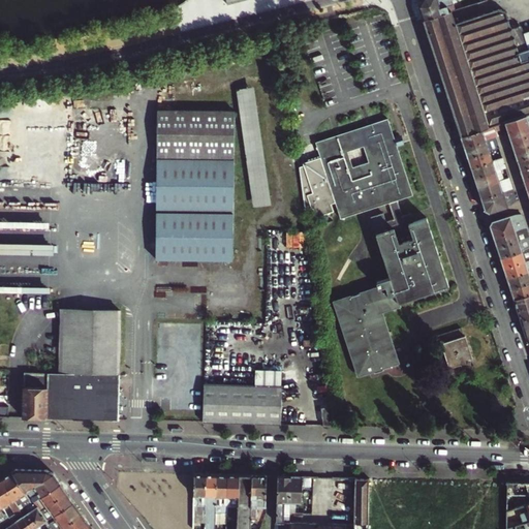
[(422,0),(418,5),(424,20),(447,12),(445,7),(454,4),(453,0),(422,0)]
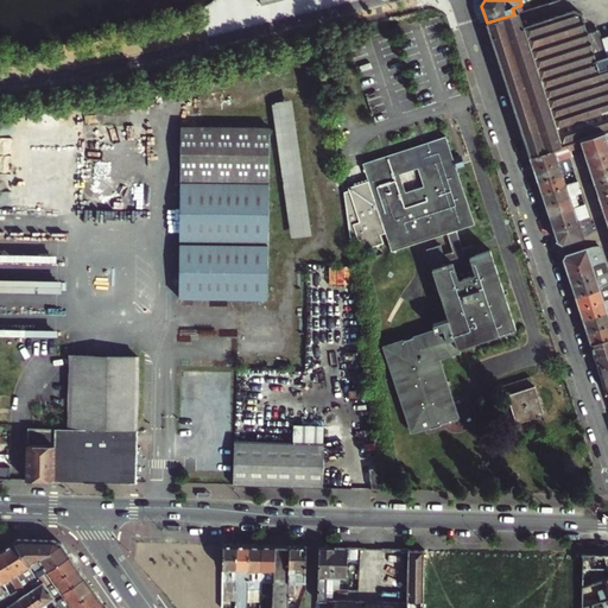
[(575,11),(524,27),(492,38),(530,157),(553,149),(562,146),(567,145),(607,130),(607,37),(602,39),(600,31),(588,35),(582,16),(575,11)]
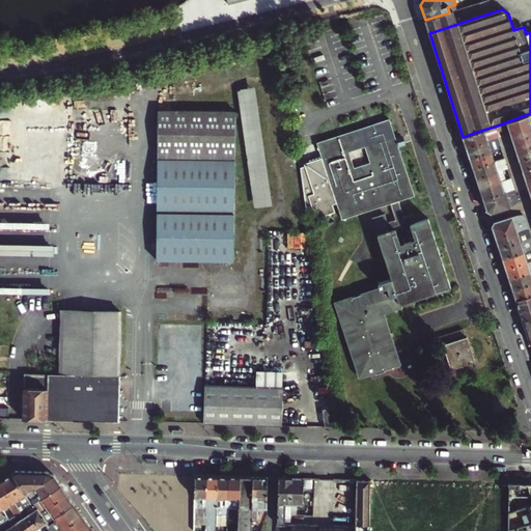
[(425,20),(429,33),(457,24),(453,11),(449,12),(425,20)]
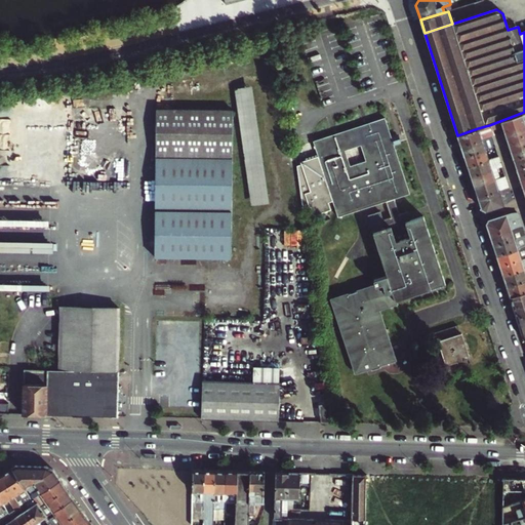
[(247,86),(232,88),(248,205),(264,202),(247,86)]
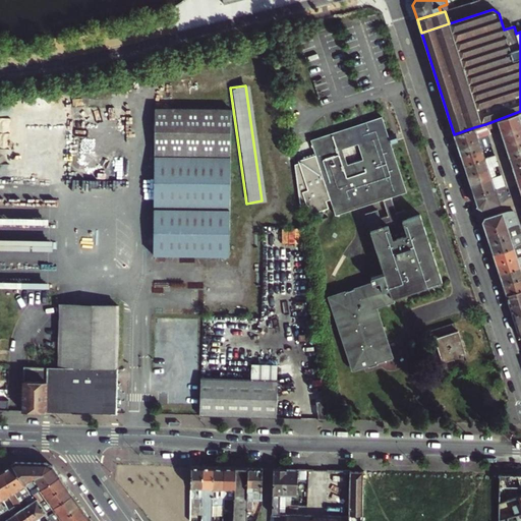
[(224,255),(227,161),(229,110),(168,108),(169,98),(153,98),(148,253),(224,255)]
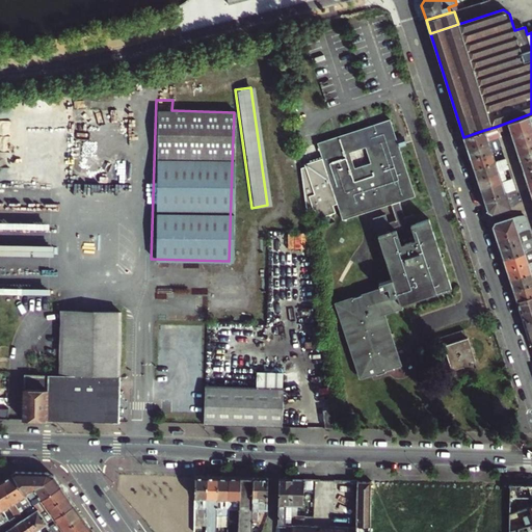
[(531,125),(531,113),(496,127),(498,131),(509,128),(510,133),(531,125)]
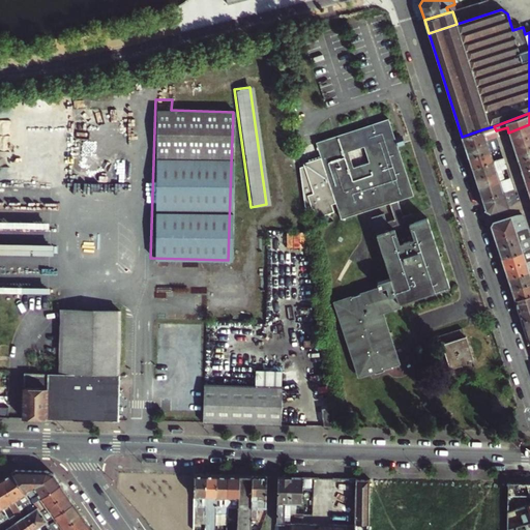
[(305,165),(300,166),(306,209),(315,209),(317,217),(335,211),(332,204),(336,202),(342,217),(390,202),(395,217),(388,219),(385,212),(372,216),(391,276),(378,281),(379,286),(335,300),(359,374),(375,369),(375,372),(384,369),(384,366),(399,361),(382,311),(401,304),(400,301),(450,286),(429,216),(415,221),(412,212),(405,214),(400,199),(414,195),(389,118),(317,141),(322,156),(304,162),(305,165)]
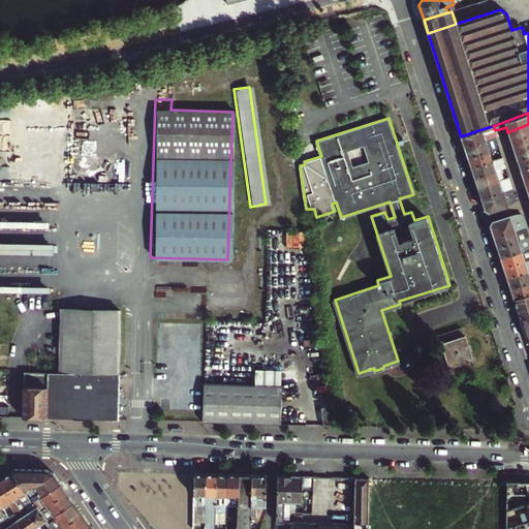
[(528,124),(507,132),(510,142),(528,135),(528,124)]
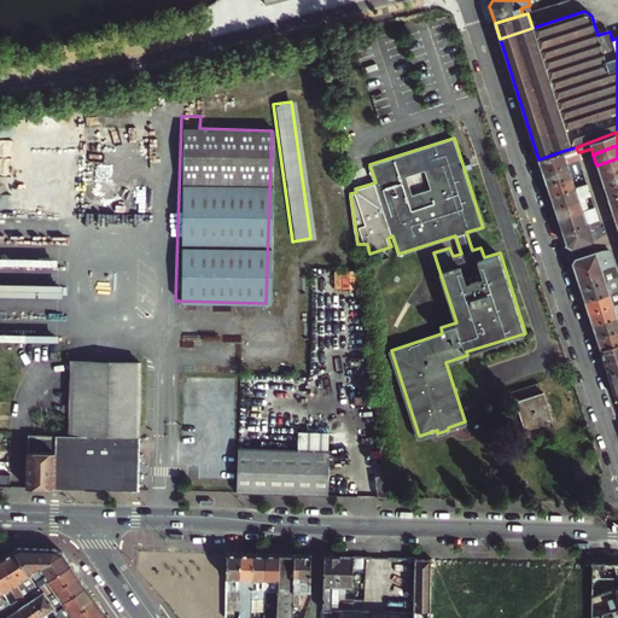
[(543,172),(576,162),(578,161),(578,159),(579,158),(578,152),(576,147),(571,149),(563,151),(538,159),(543,172)]
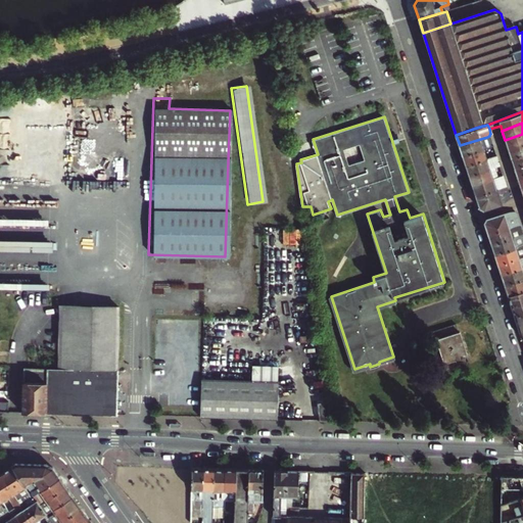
[(522,134),(505,140),(508,149),(522,144),(522,134)]
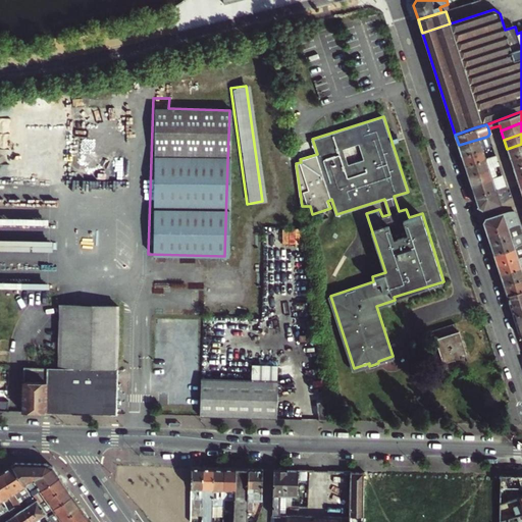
[(488,136),(486,137),(459,145),(462,155),(491,146),(488,136)]
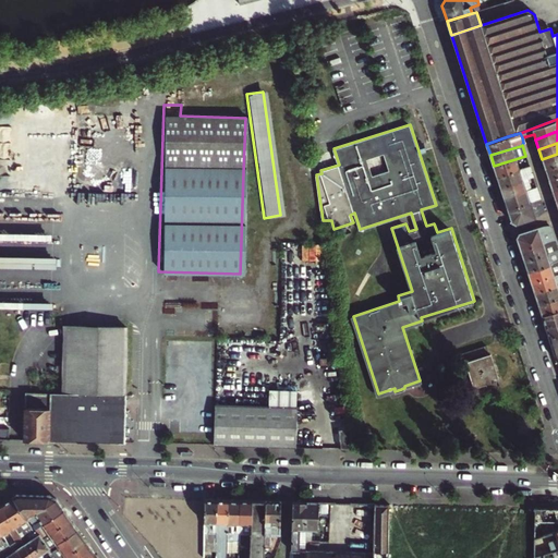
[(557,154),(542,159),(545,170),(557,165),(557,154)]
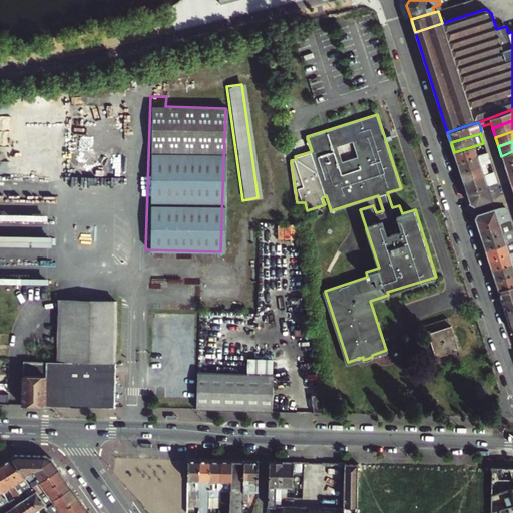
[(487,153),(483,143),(454,152),(457,162),(487,153)]
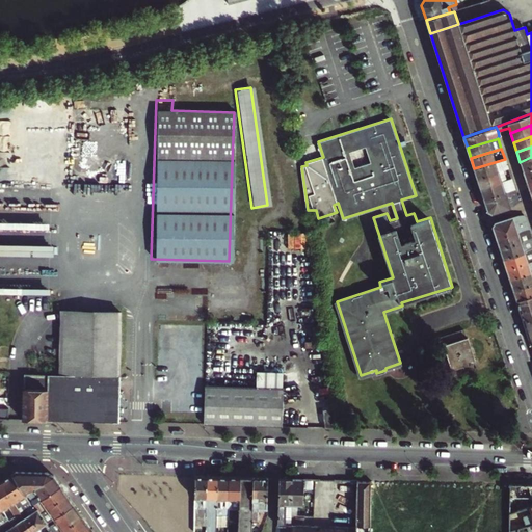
[(523,171),(531,167),(531,157),(520,162),(523,171)]
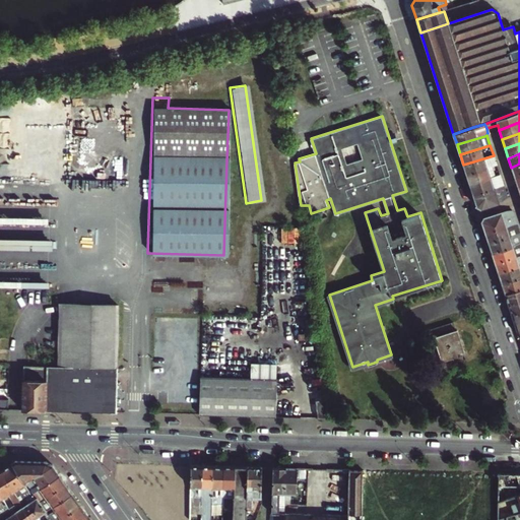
[(492,167),(497,166),(494,155),(463,165),(466,175),(492,167)]
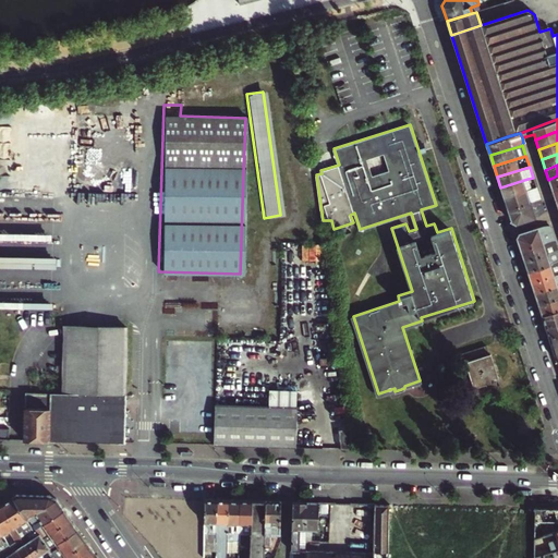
[(557,176),(548,180),(552,190),(557,187),(557,176)]
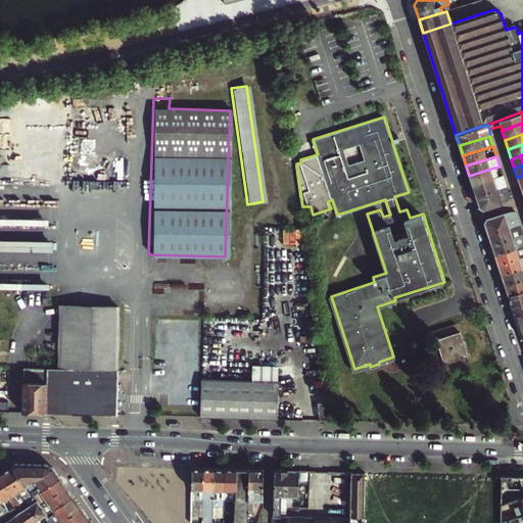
[(469,176),(473,186),(497,178),(494,168),(469,176)]
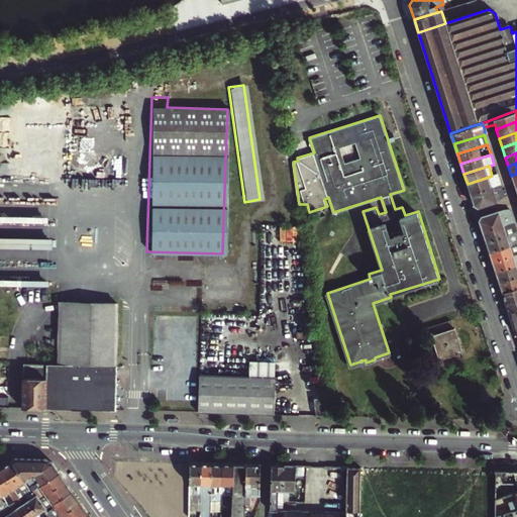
[(471,194),(500,184),(497,174),(492,176),(468,184),(471,194)]
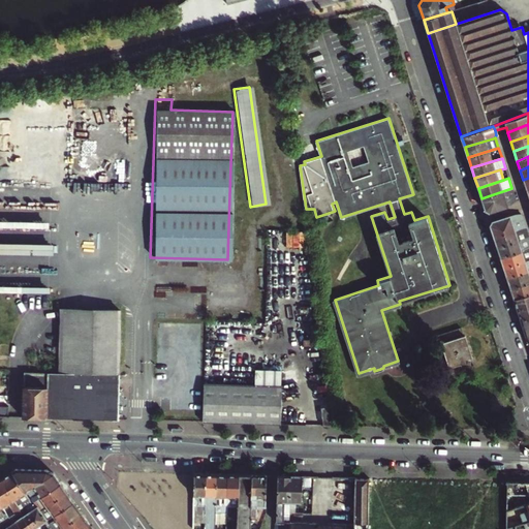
[(0,185),(0,290),(52,290),(52,253),(54,253),(53,208),(30,208),(30,186),(0,185)]
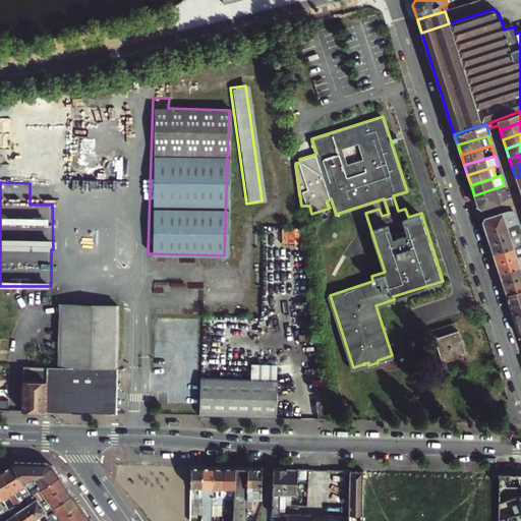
[(508,197),(504,185),(474,195),(478,207),(482,210),(500,204),(500,203),(504,201),(508,197)]
